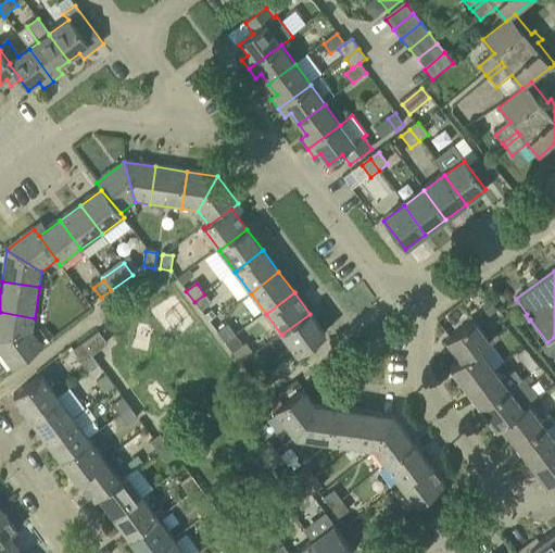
[(194,302),(202,312),(212,304),(204,294),(194,302)]
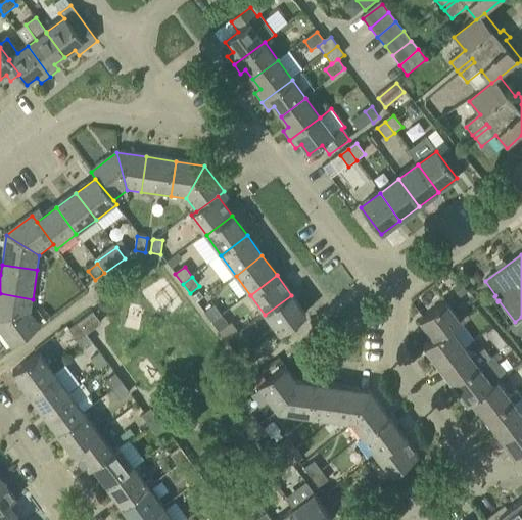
[(33,299),(0,293),(0,321),(31,315),(33,299)]
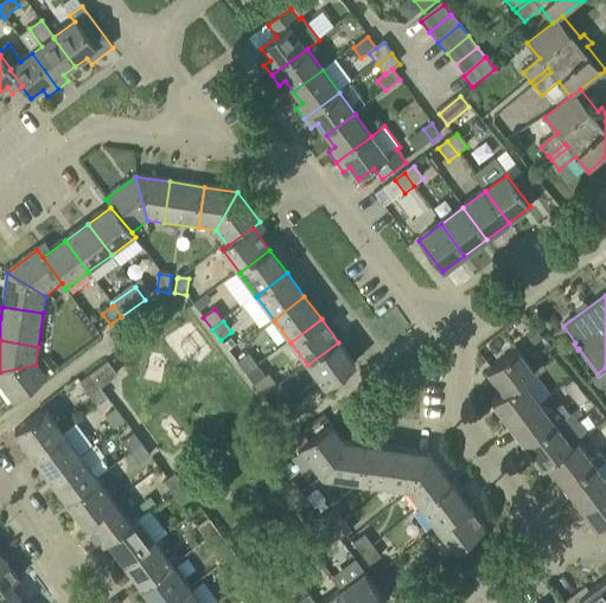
[(338,342),(307,365),(325,389),(356,366),(338,342)]
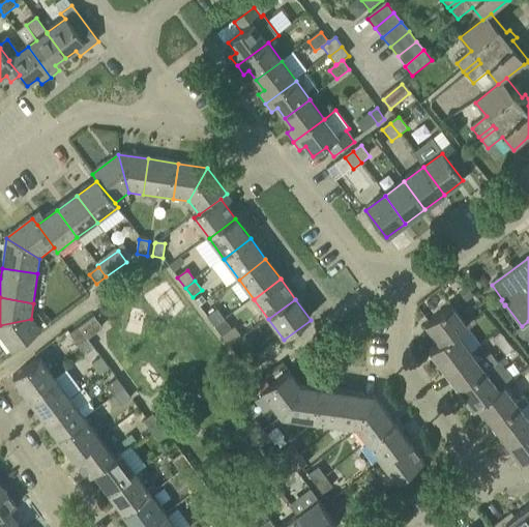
[(425,326),(440,346),(457,332),(465,326),(464,323),(452,306),(425,326)]
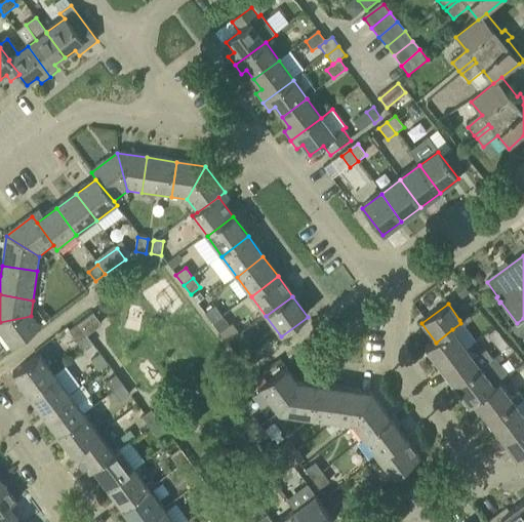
[(205,315),(213,325),(224,318),(215,308),(205,315)]
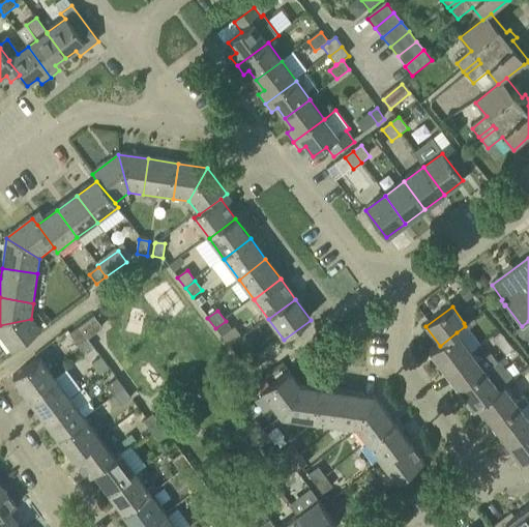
[(80,328),(88,340),(104,329),(94,317),(80,328)]
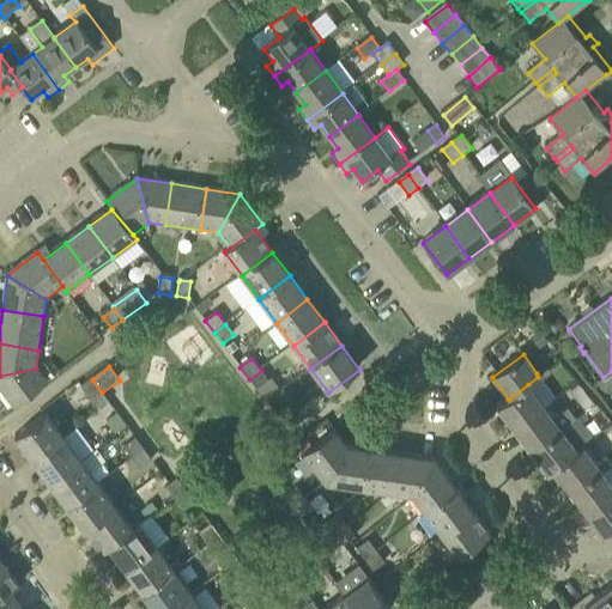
[(36,369),(0,376),(0,389),(14,409),(48,384),(36,369)]
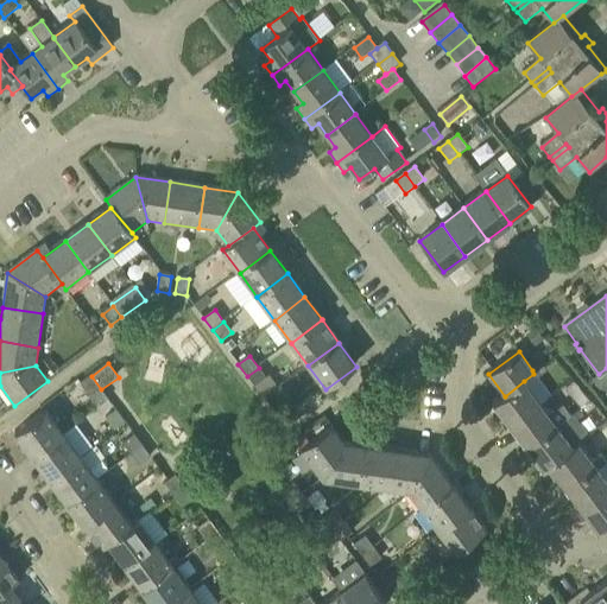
[(247,376),(254,387),(266,379),(259,368),(247,376)]
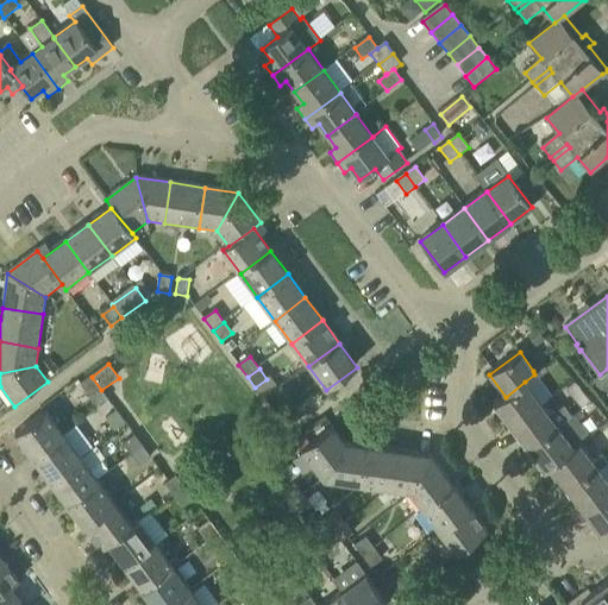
[(101,390),(92,377),(81,384),(91,398),(101,390)]
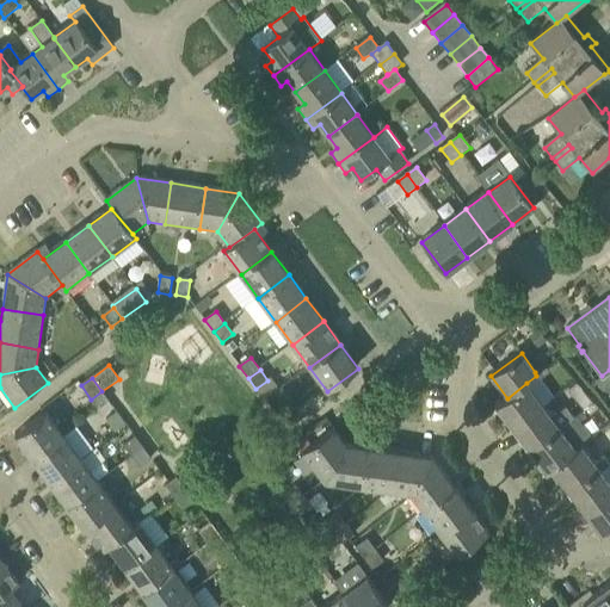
[(511,428),(543,404),(527,383),(507,398),(495,407),(511,428)]
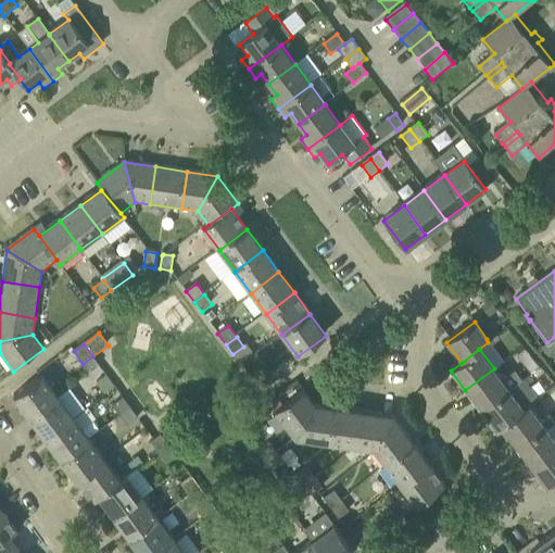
[(92,356),(83,364),(82,365),(89,374),(99,366),(92,356)]
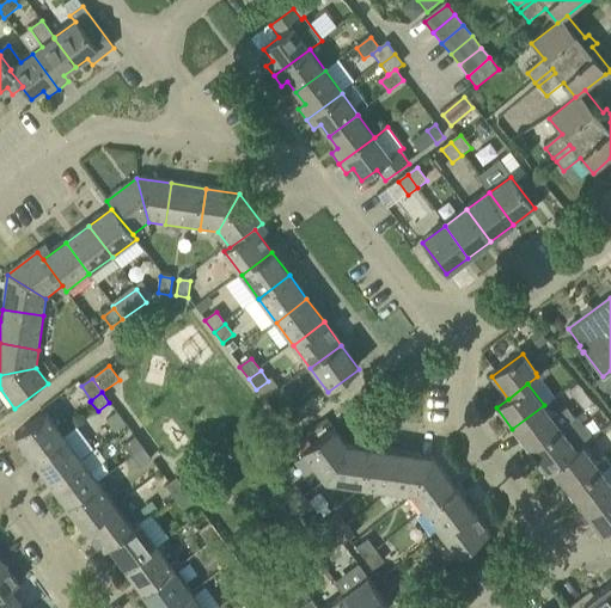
[(292,412),(280,422),(288,433),(300,424),(323,407),(316,398),(293,415),(292,412)]
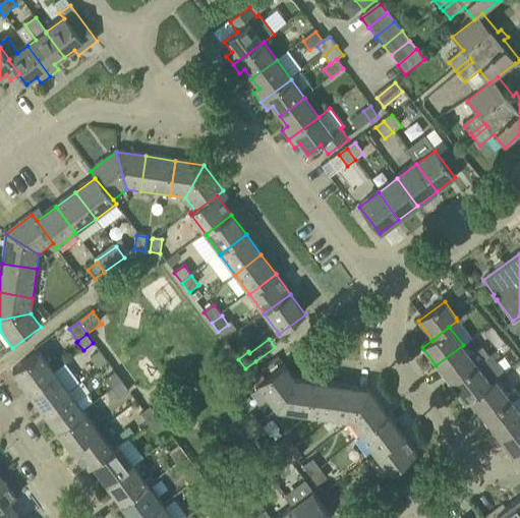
[(451,385),(477,364),(478,365),(489,357),(482,348),(470,356),(463,345),(436,365),(451,385)]
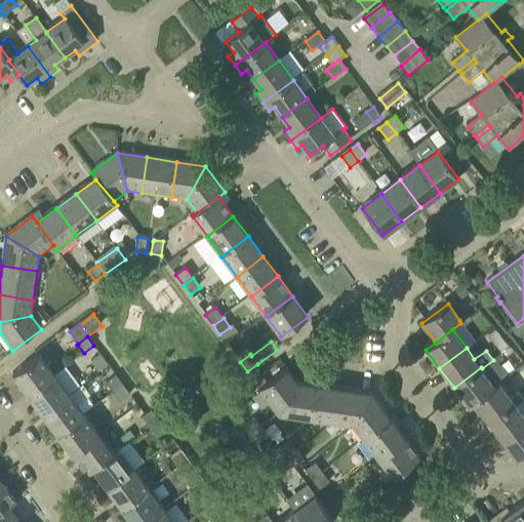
[(13,375),(28,396),(54,375),(39,355),(13,375)]
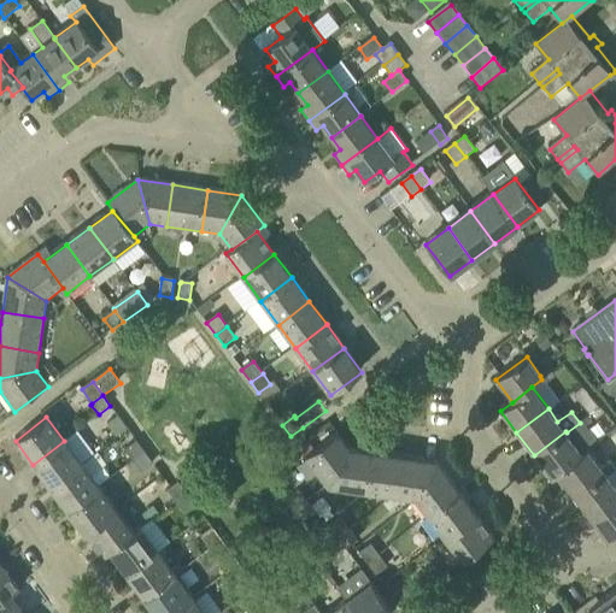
[(117,417),(105,426),(113,437),(125,429),(117,417)]
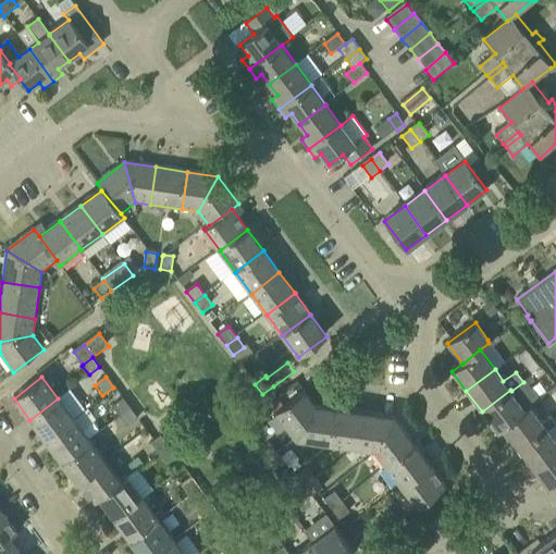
[(497,433),(503,429),(531,408),(541,401),(524,380),(523,382),(511,391),(510,390),(482,411),(497,433)]
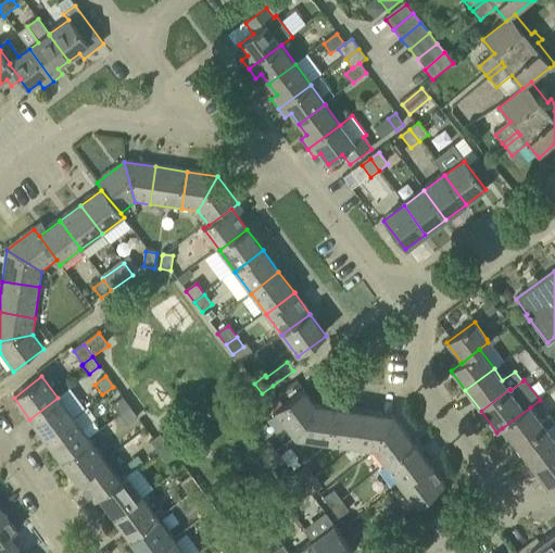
[(276,411),(295,439),(315,406),(303,390),(276,411)]
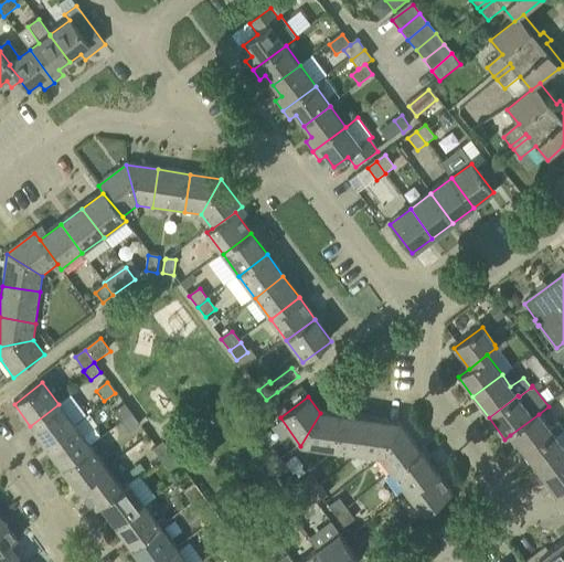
[(75,426),(59,404),(30,426),(46,447),(75,426)]
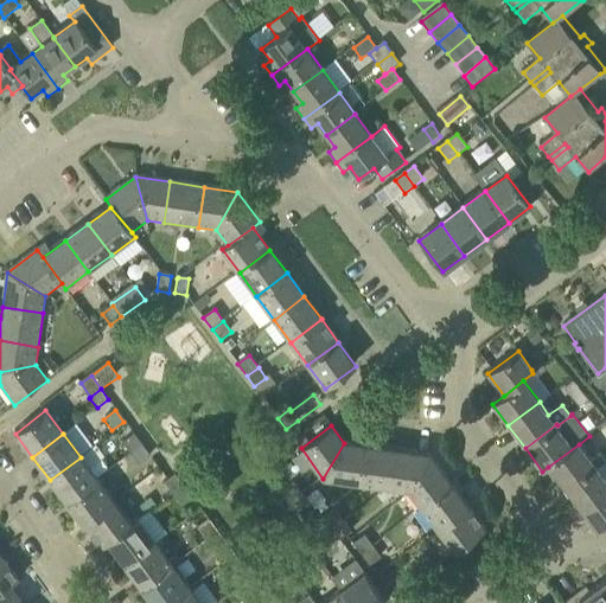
[(123,443),(132,454),(142,446),(134,435),(123,443)]
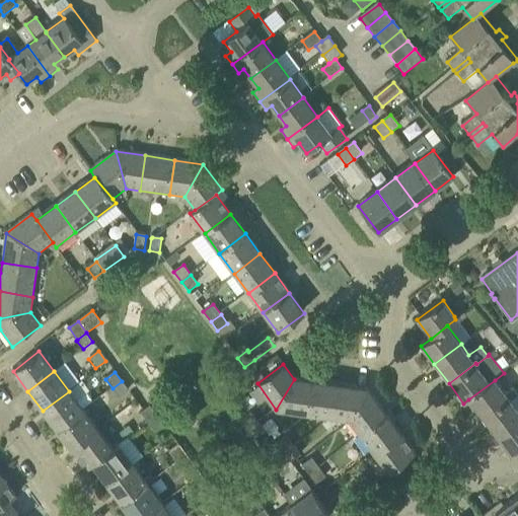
[(276,410),(307,414),(311,381),(294,379),(276,410)]
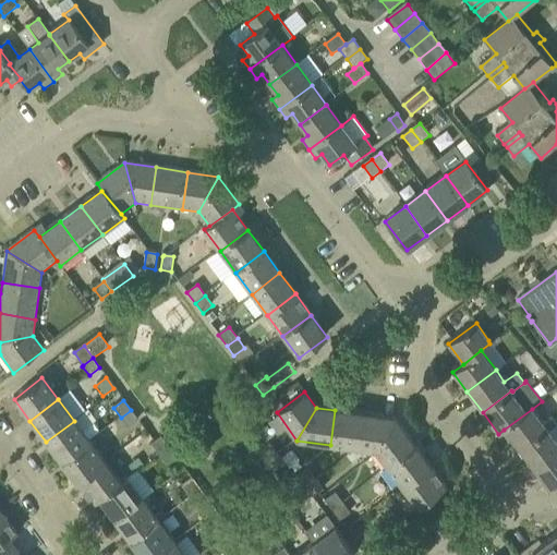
[(552,419),(544,425),(532,409),(504,430),(519,450),(555,423),(552,419)]
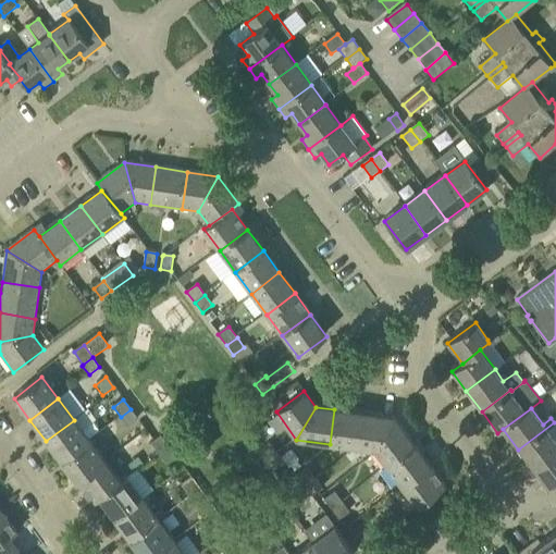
[(121,417),(128,428),(138,420),(131,409),(121,417)]
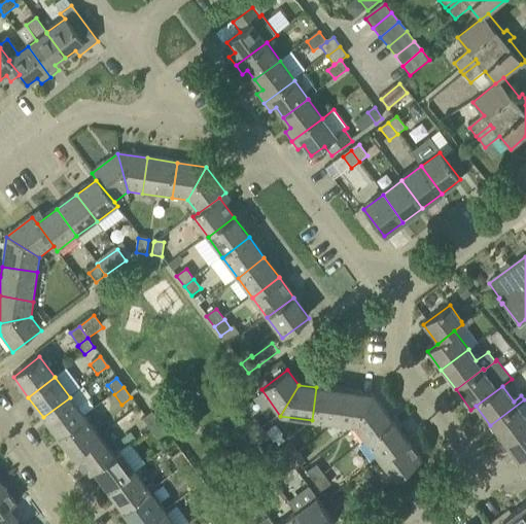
[(341,391),(316,387),(312,420),(337,424),(341,391)]
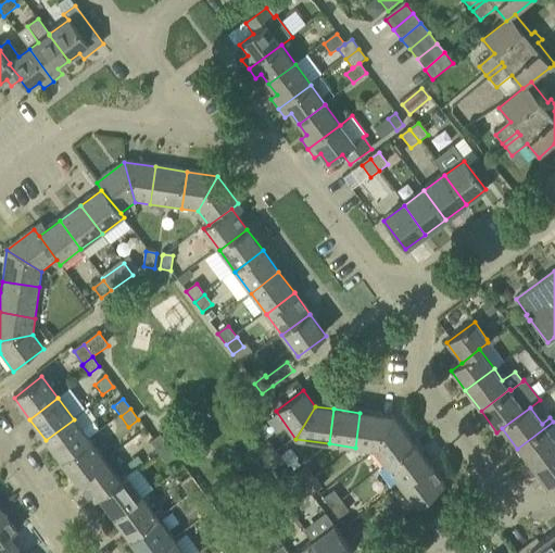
[(355,448),(374,450),(393,417),(360,413),(355,448)]
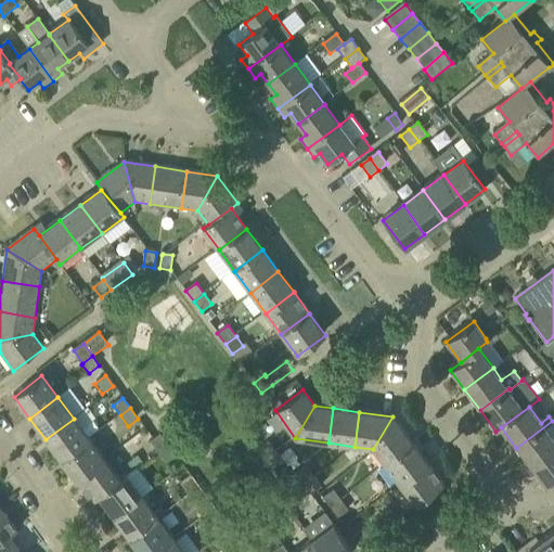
[(384,464),(413,444),(393,416),(373,449),(384,464)]
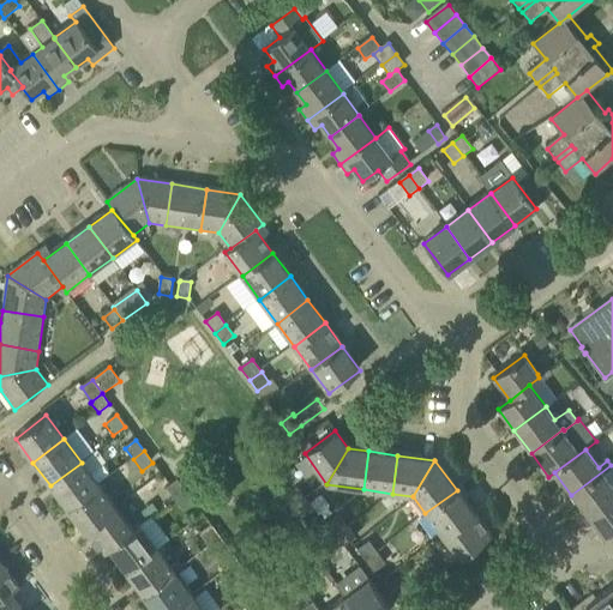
[(50,485),(67,508),(98,485),(82,463),(50,485)]
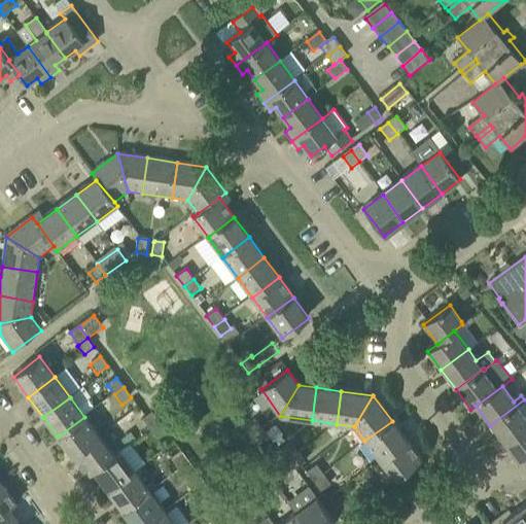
[(524,399),(490,425),(504,444),(525,427),(525,418),(518,408),(525,403),(525,400),(524,399)]
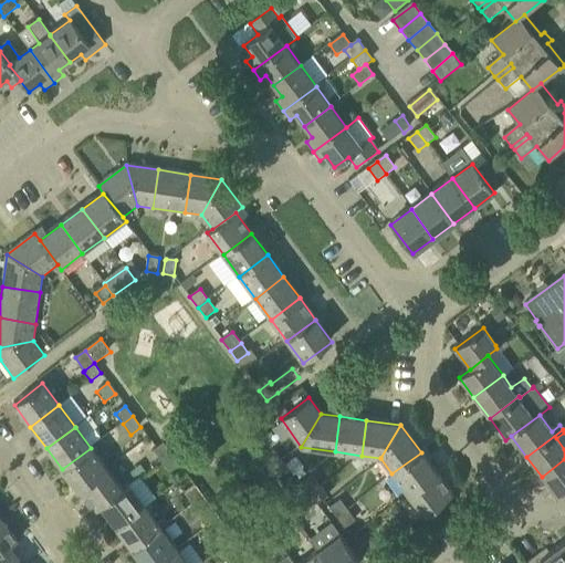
[(153,451),(160,462),(171,454),(164,444),(153,451)]
